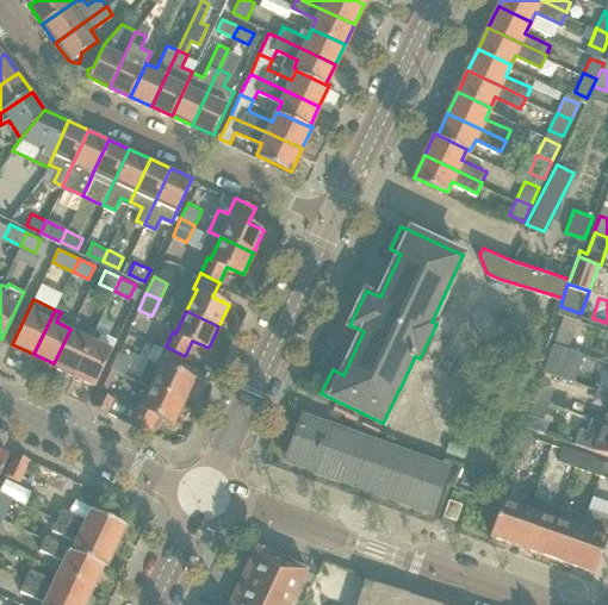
[(54,363),(75,373),(95,329),(90,325),(86,335),(70,329),(54,363)]
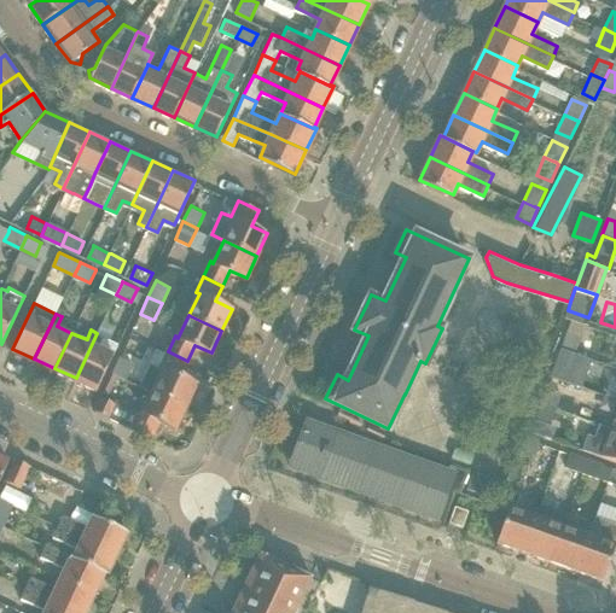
[(567,330),(562,345),(576,350),(581,334),(567,330)]
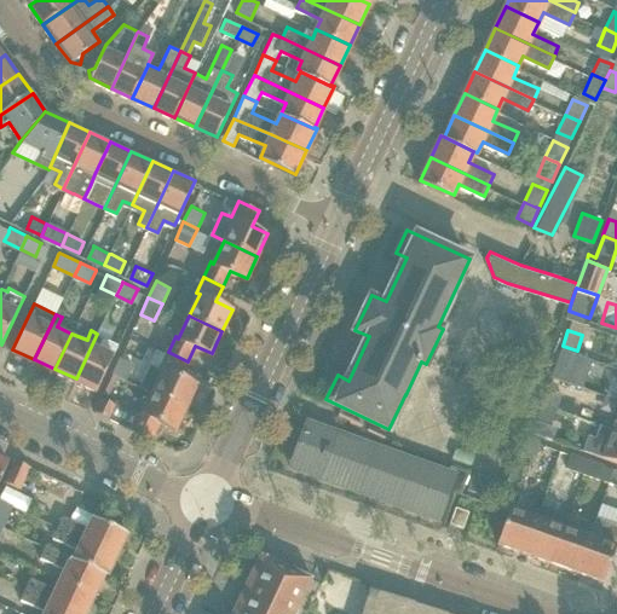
[(97,334),(76,378),(98,388),(119,343),(97,334)]
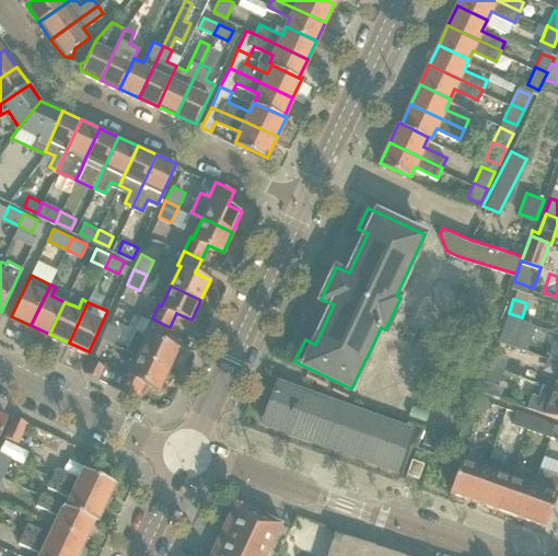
[(509,314),(500,338),(527,348),(536,324),(522,319),(509,314)]
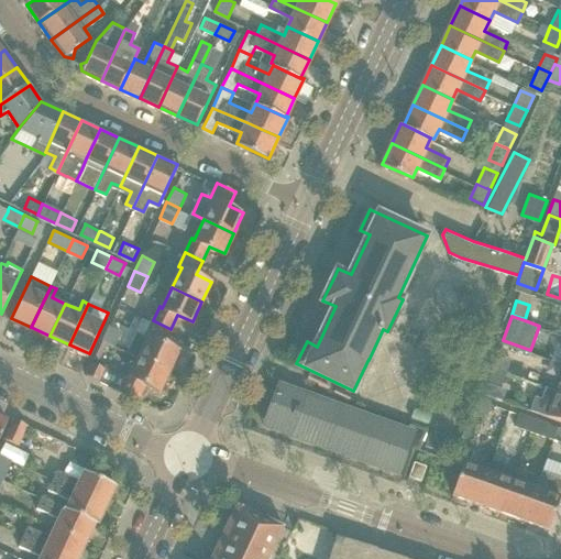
[(129,350),(140,355),(169,370),(179,350),(164,342),(171,329),(153,320),(146,333),(139,330),(129,350)]
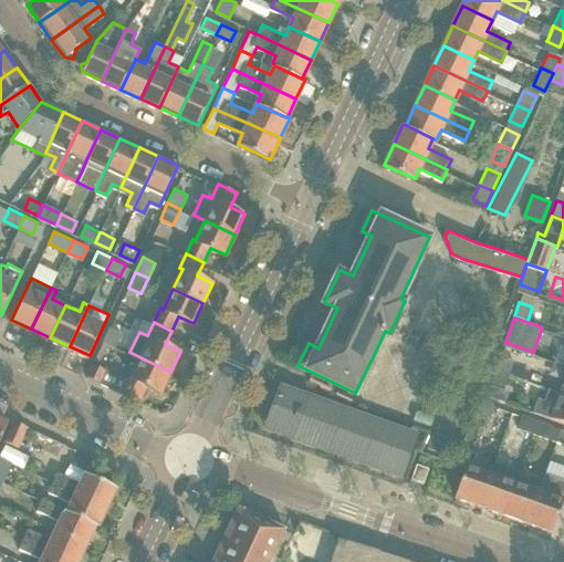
[(104,339),(103,340),(114,344),(116,345),(123,332),(122,332),(118,330),(110,326),(104,339)]
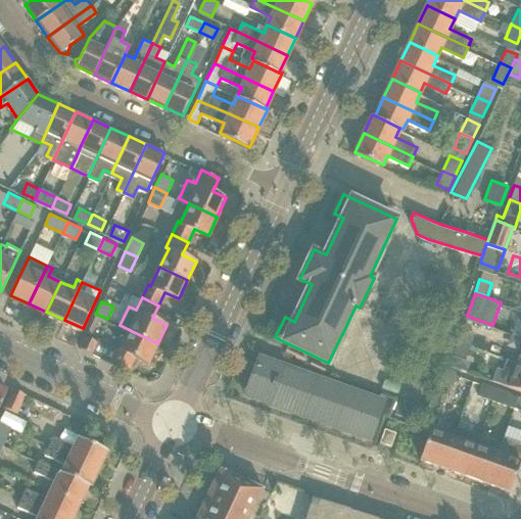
[(463,327),(459,339),(470,343),(475,331),(463,327)]
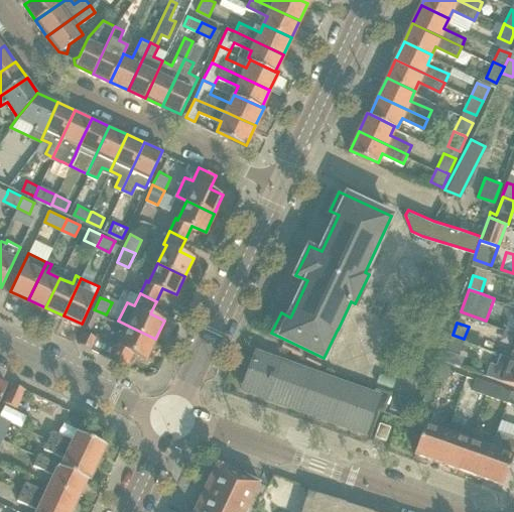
[(97,335),(92,347),(110,356),(127,364),(133,351),(147,357),(155,339),(128,326),(120,343),(98,333),(97,335)]
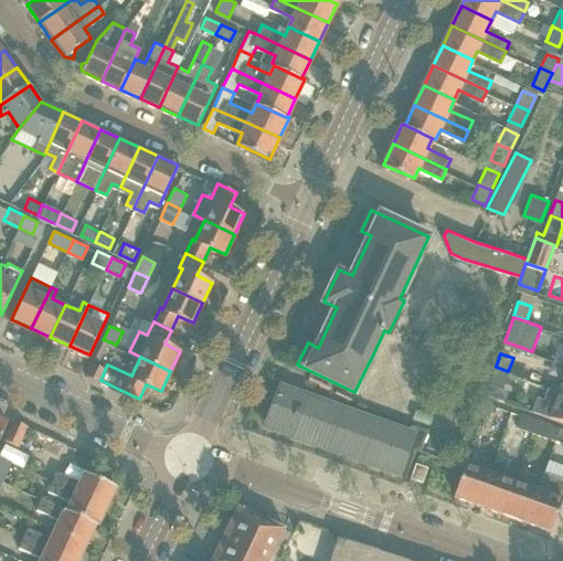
[(87,374),(101,380),(106,367),(94,361),(87,374)]
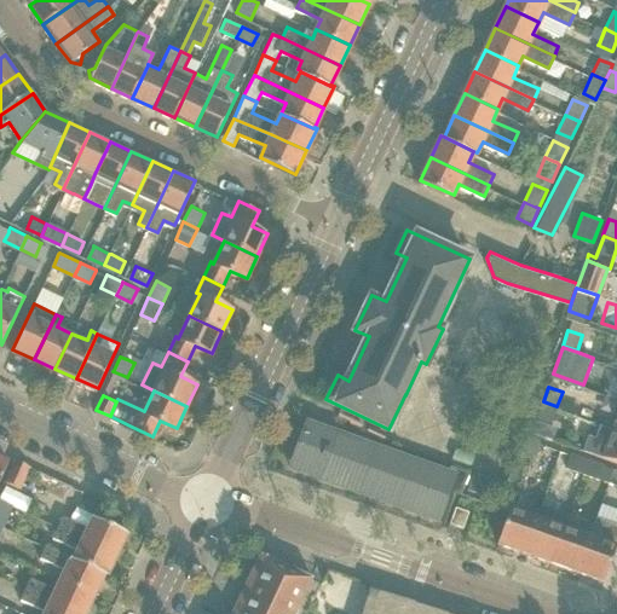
[(543,401),(536,420),(551,424),(557,406),(543,401)]
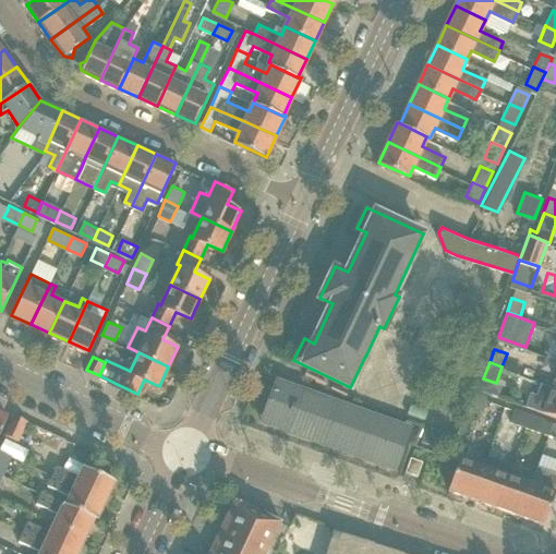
[(306,390),(305,395),(276,384),(266,410),(294,420),(292,429),(397,467),(411,428),(306,390)]
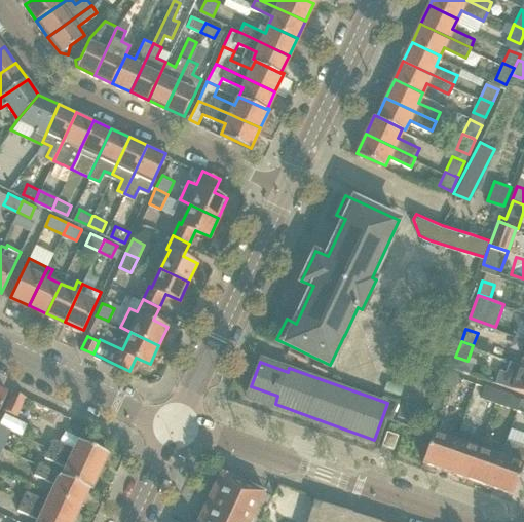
[(523,364),(521,363),(513,387),(523,390),(523,364)]
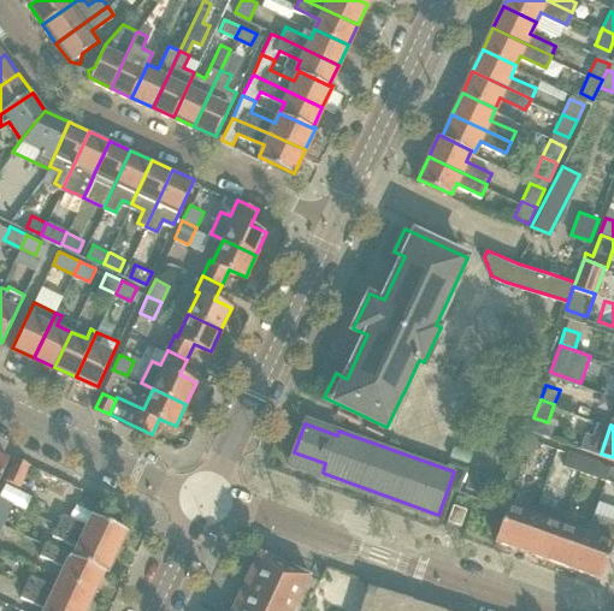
[(538,439),(521,433),(517,445),(535,451),(538,439)]
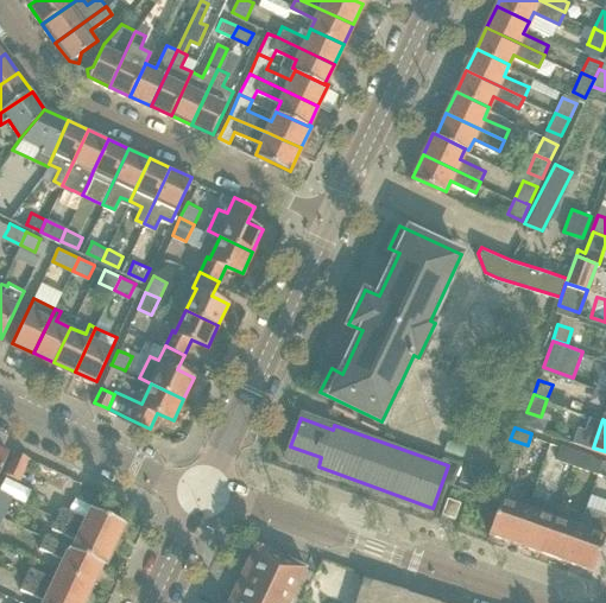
[(561,445),(557,457),(573,462),(578,450),(561,445)]
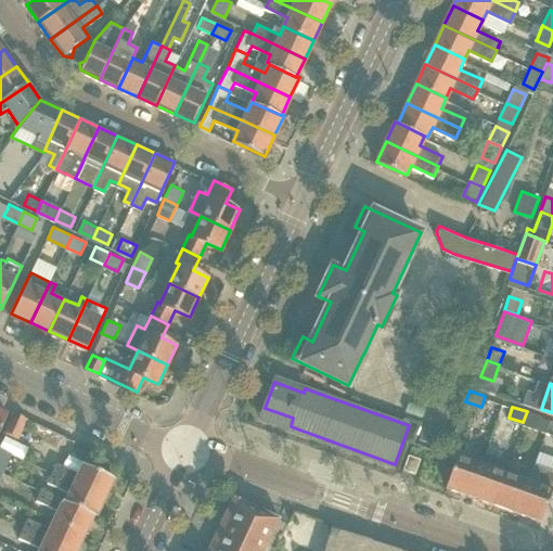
[(27,417),(16,411),(7,431),(17,436),(27,417)]
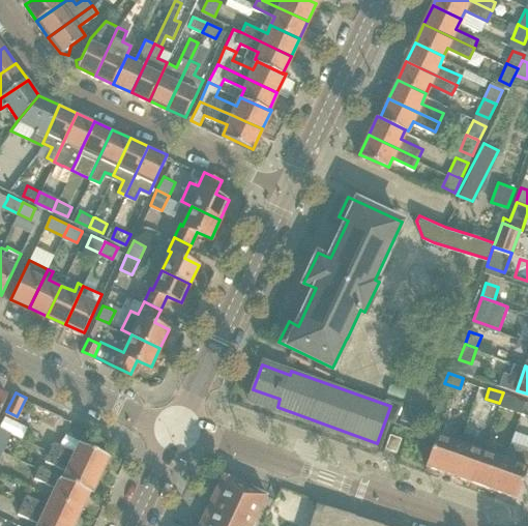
[(503,392),(499,403),(515,409),(518,398),(503,392)]
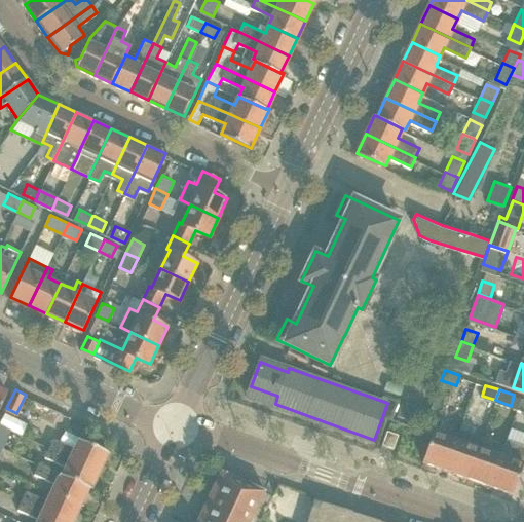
[(0,427),(0,444),(4,446),(10,433),(0,427)]
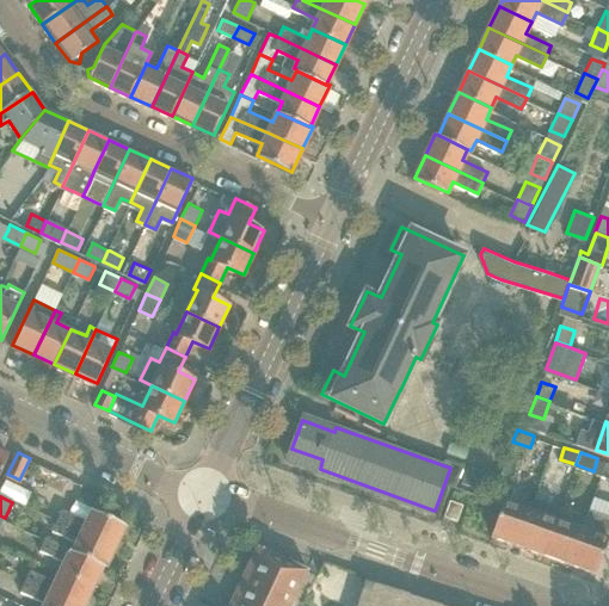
[(545,552),(557,519),(546,514),(551,501),(536,496),(531,509),(518,544),(545,552)]
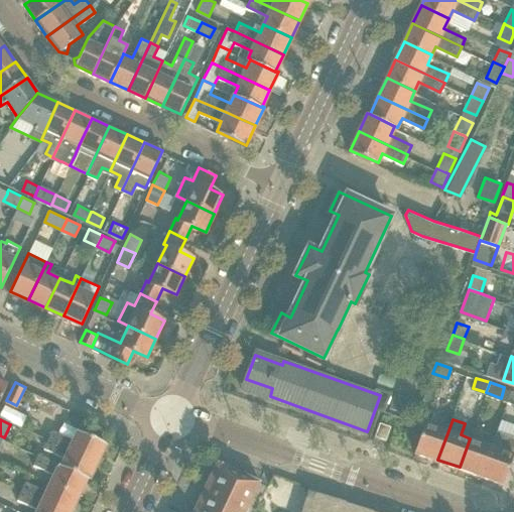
[(387,438),(392,425),(380,421),(376,434),(387,438)]
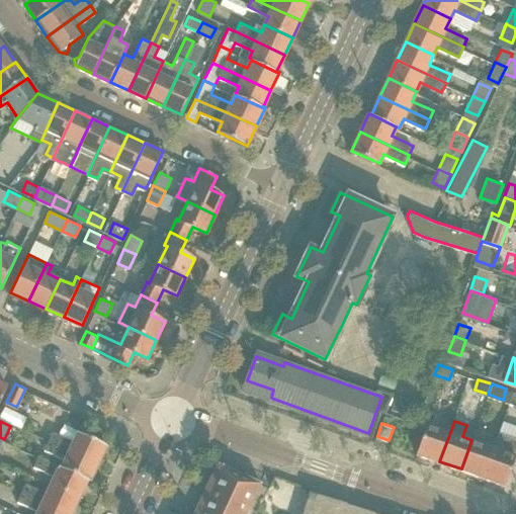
[(428,424),(424,435),(419,451),(418,453),(439,461),(450,432),(428,424)]
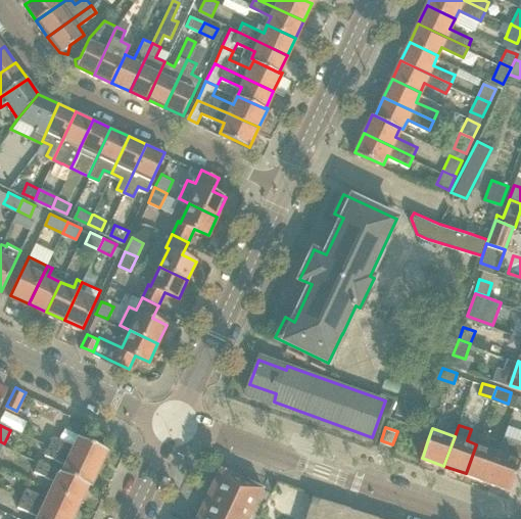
[(476,444),(466,473),(488,481),(503,441),(480,433),(476,444)]
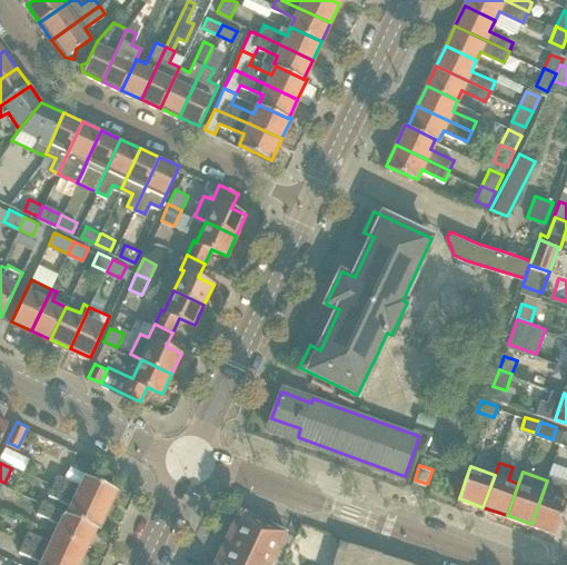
[(59,473),(55,483),(108,507),(117,488),(87,474),(82,484),(59,473)]
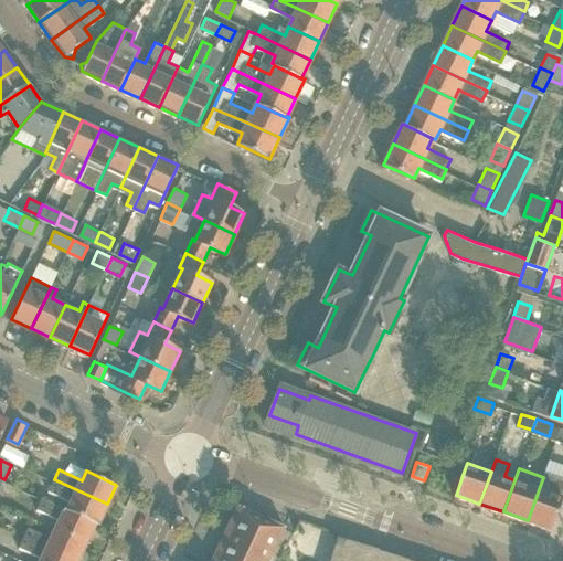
[(543,477),(528,520),(552,529),(562,498),(562,476),(545,470),(543,477)]
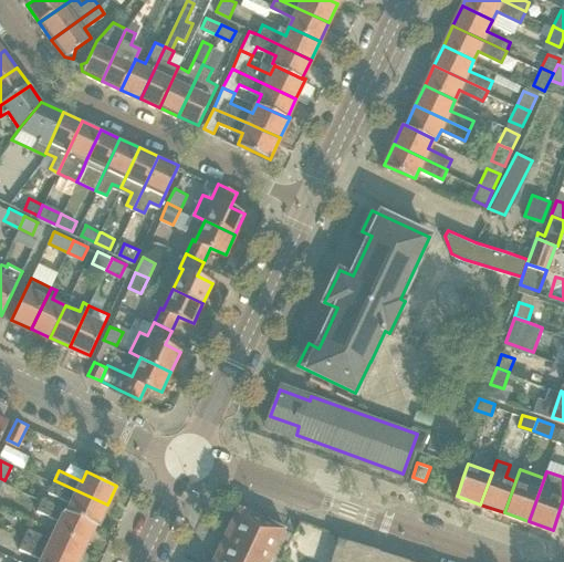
[(73,500),(68,510),(96,523),(95,524),(97,526),(107,505),(54,480),(50,490),(73,500)]
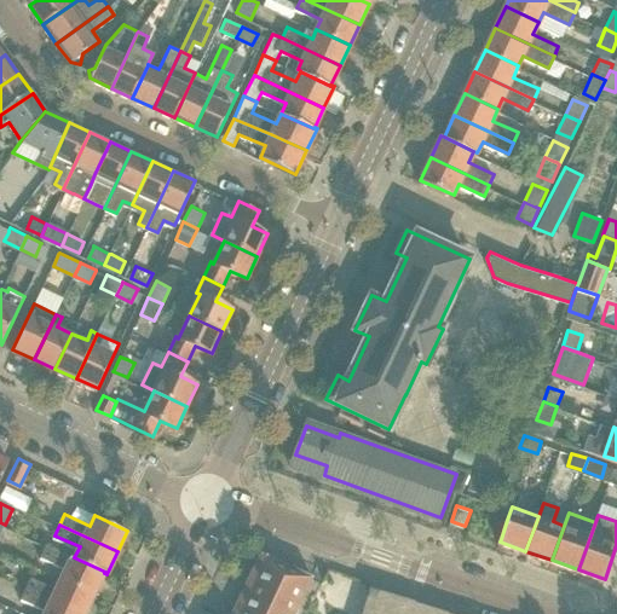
[(67,567),(62,577),(96,591),(104,573),(105,572),(74,557),(74,559),(46,545),(41,555),(67,567)]
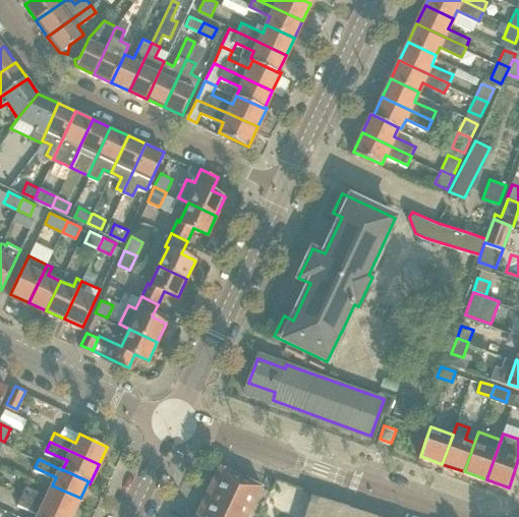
[(383,516),(372,514),(373,513),(346,505),(346,504),(311,494),(303,516),(247,516),(264,484),(221,464),(195,516),(383,516)]
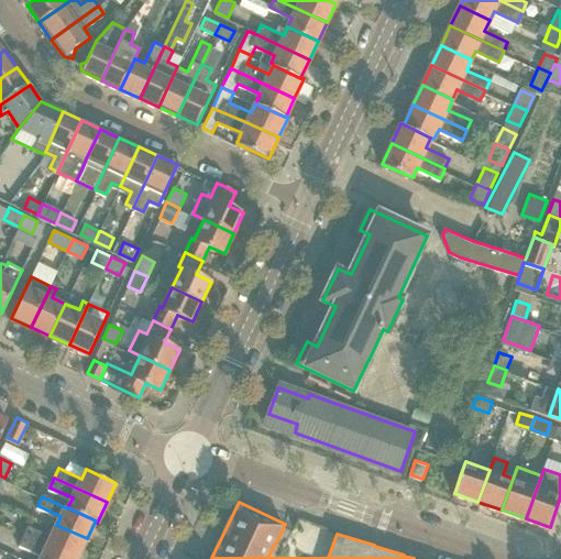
[(29,524),(24,533),(78,558),(87,538),(56,525),(52,535),(29,524)]
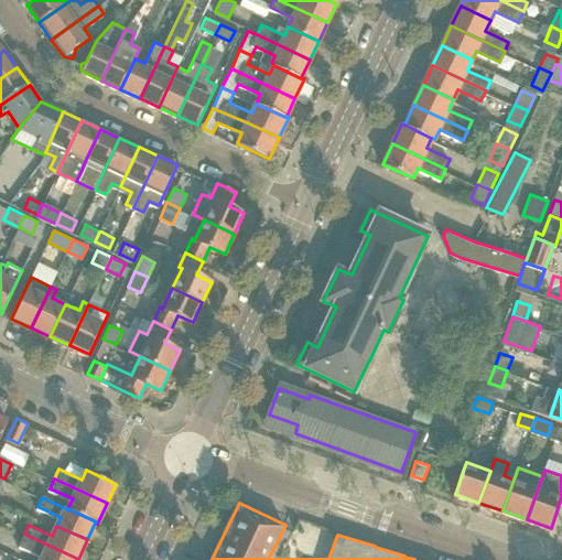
[(42,556),(40,559),(76,559),(78,559),(24,534),(20,545),(42,556)]
